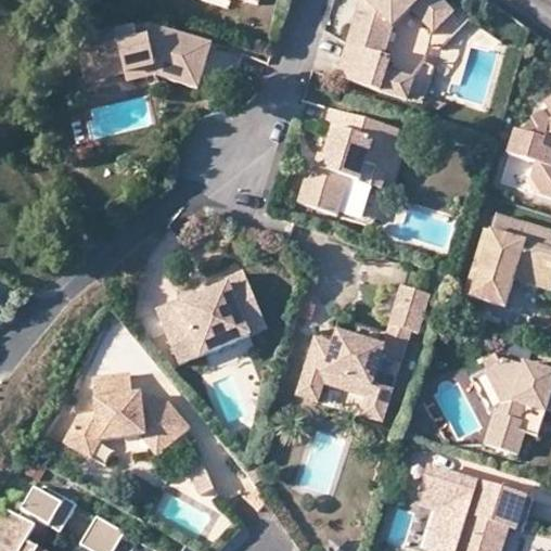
[(380,90),(387,68),(392,55),(385,52),(394,25),(412,10),(434,31),(455,12),(441,0),(369,0),(371,1),(368,10),(359,9),(337,75),(380,90)]
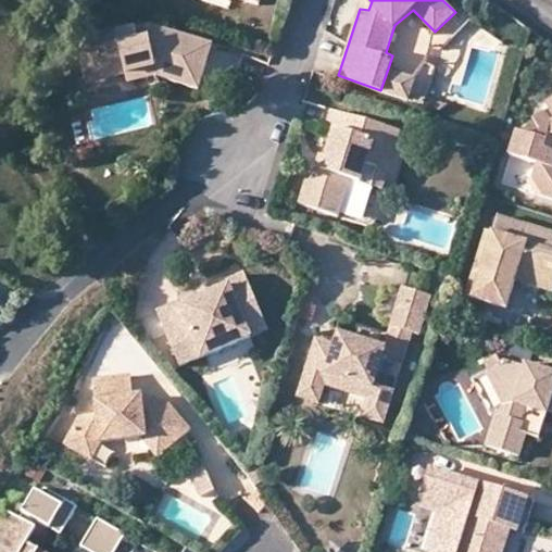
[(363,0),(360,9),(368,10),(372,1),(369,0),(363,0)]
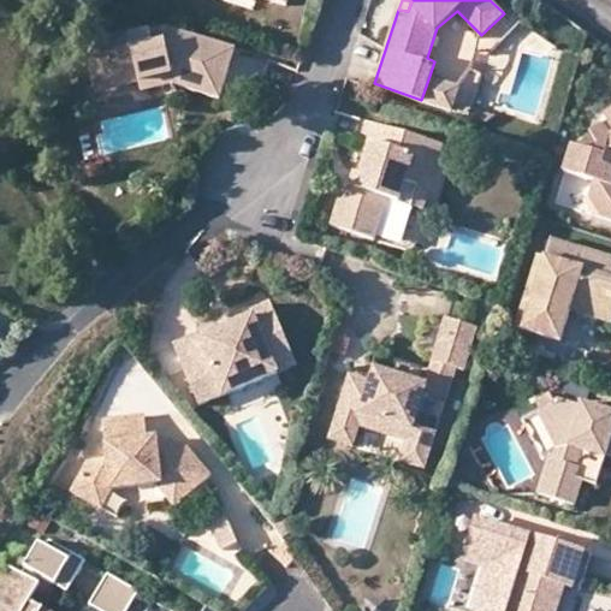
[(167,22),(150,25),(154,40),(175,36),(177,25),(167,22)]
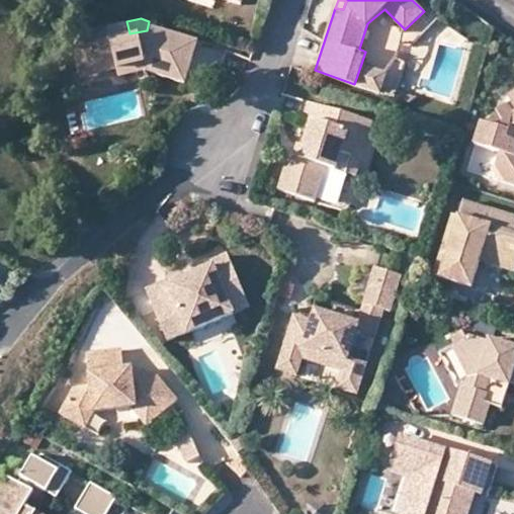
[(130,33),(126,21),(71,33),(75,55),(90,52),(92,61),(114,57),(115,66),(144,61),(145,65),(184,78),(197,37),(149,21),(147,30),(130,33)]
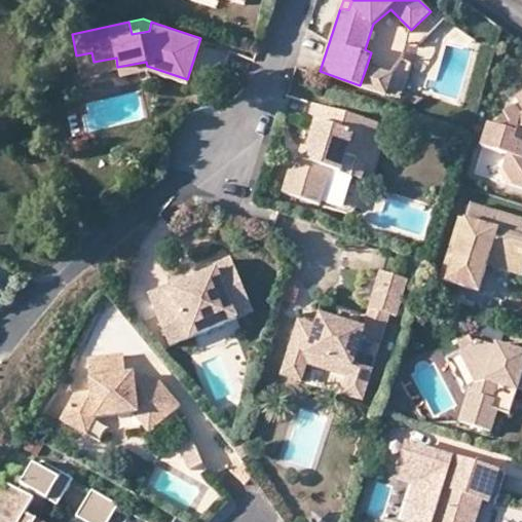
[(80,75),(117,67),(116,58),(94,62),(91,52),(76,56),(80,75)]
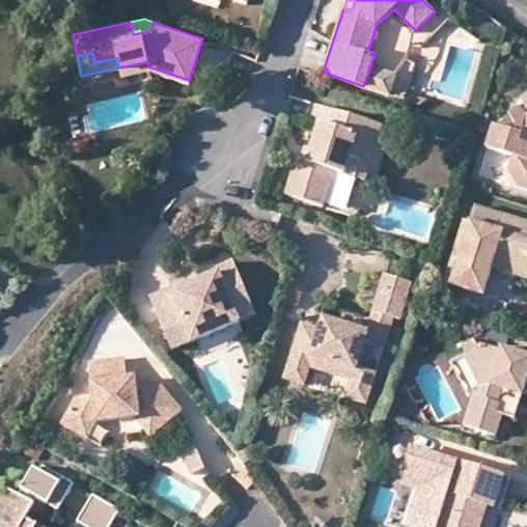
[(120,74),(148,66),(147,62),(118,67),(120,74)]
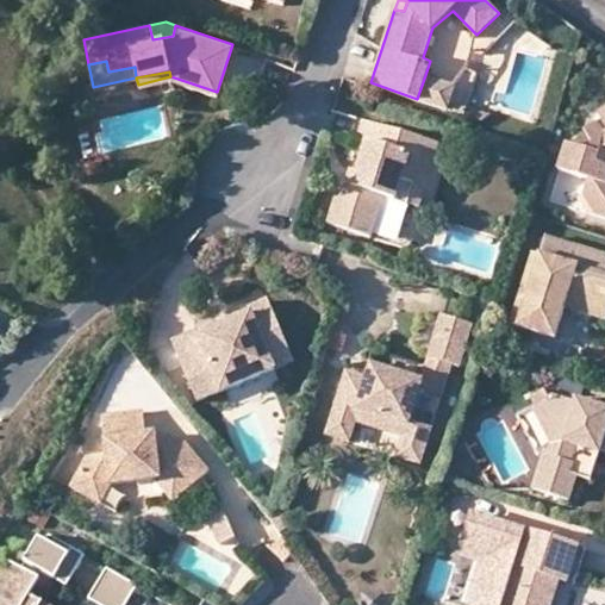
[(453,85),(425,75),(417,99),(444,107),(453,85)]
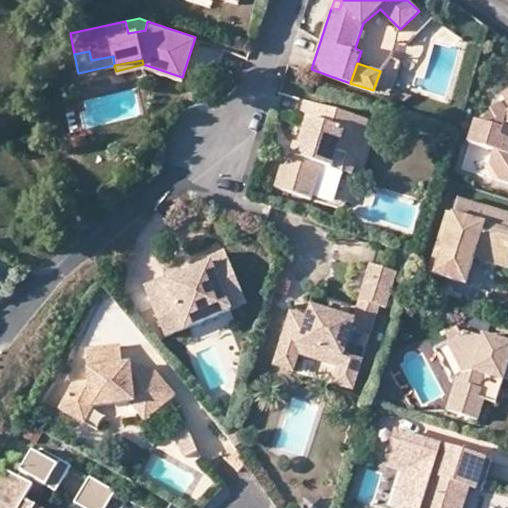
[(507,89),(501,94),(507,105),(507,110),(505,111),(501,103),(490,108),(494,118),(492,126),(473,120),(468,141),(492,148),(488,162),(497,181),(507,183),(507,89)]
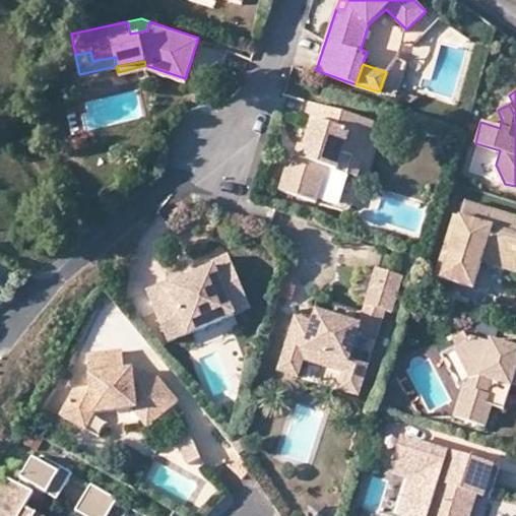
[(299,162),(293,159),(289,157),(278,189),(314,200),(326,167),(335,170),(341,152),(362,159),(375,121),(311,100),(306,116),(314,118),(305,143),(299,162)]
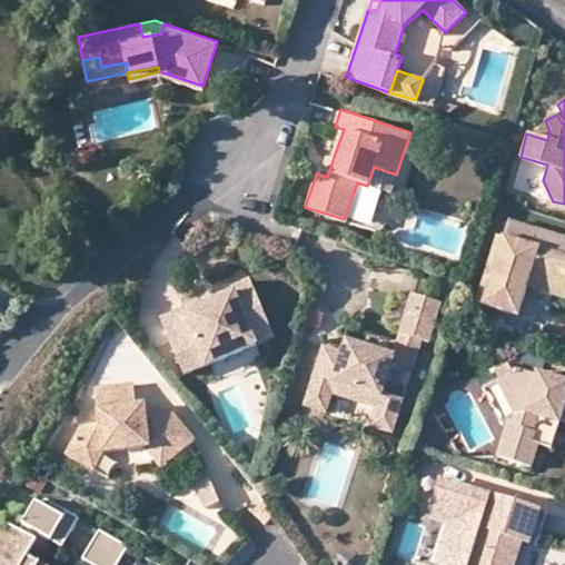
[(328,155),(320,175),(327,177),(334,157),(328,155)]
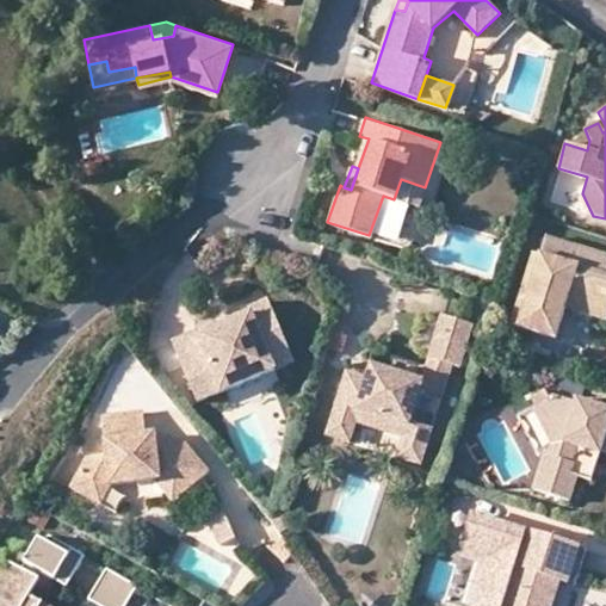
[(418,208),(425,187),(401,179),(394,199),(418,208)]
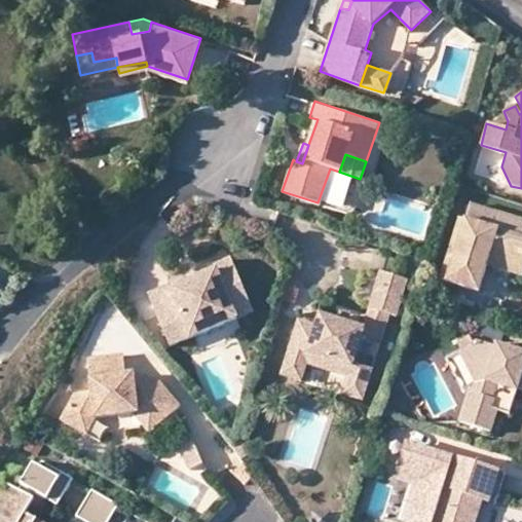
[(521,234),(521,235),(521,234),(521,218),(468,201),(463,217),(458,216),(439,277),(476,289),(484,264),(487,256),(521,266),(521,234)]
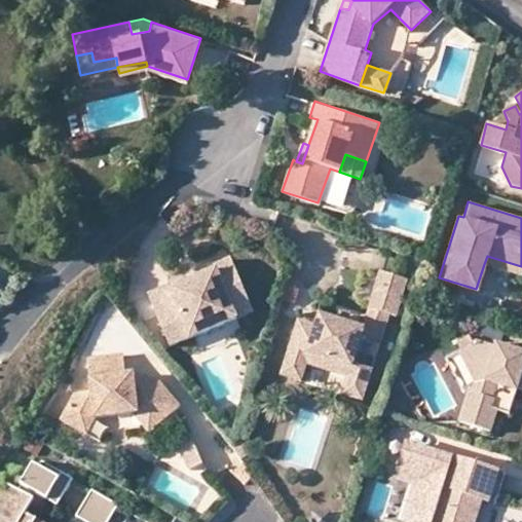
[(231,254),(214,261),(215,265),(170,284),(169,280),(147,288),(170,341),(236,314),(225,288),(241,281),(231,254)]
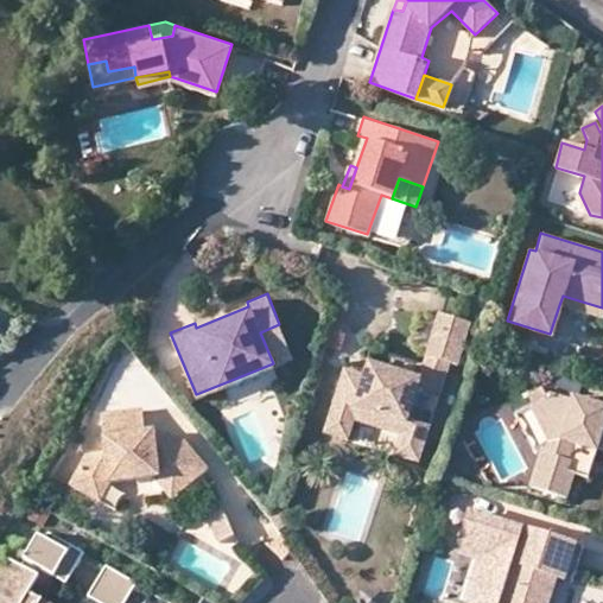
[(559,305),(602,318),(602,315),(602,308),(563,296),(559,305)]
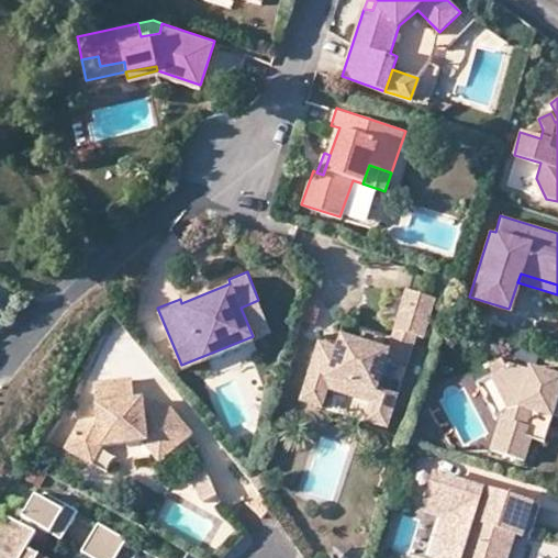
[(406,287),(393,325),(414,332),(422,334),(434,296),(406,287)]
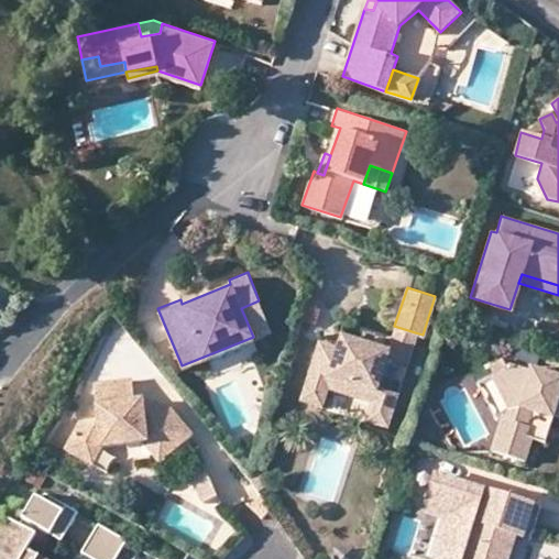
[(271,329),(259,300),(241,308),(253,337),(271,329)]
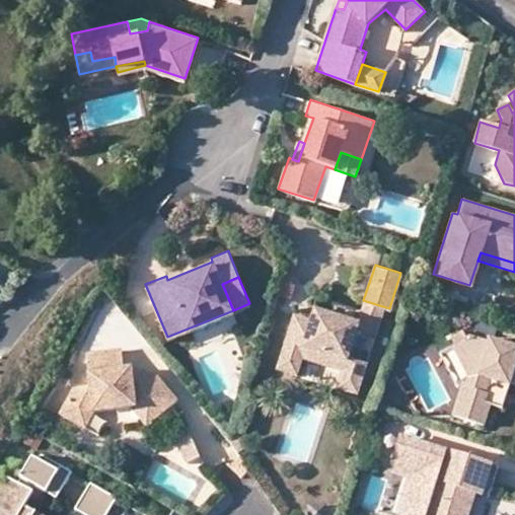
[(341,316),(332,313),(314,307),(311,317),(293,311),(276,365),(295,372),(300,355),(304,345),(345,358),(342,368),(361,374),(382,306),(363,300),(357,321),(341,316)]
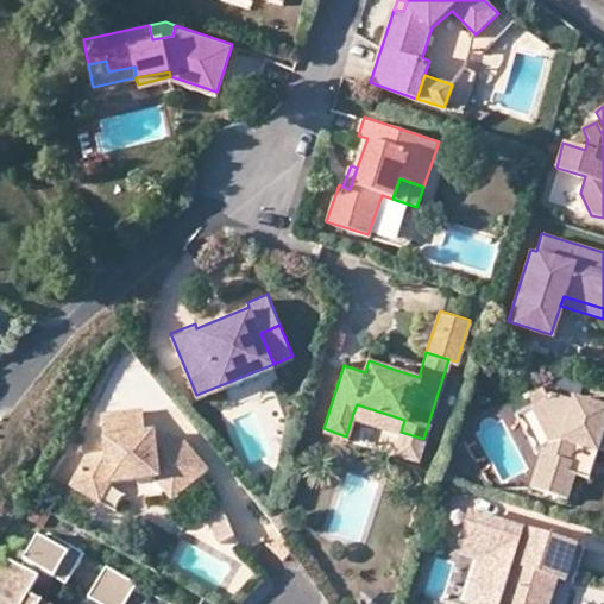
[(392,356),(389,367),(400,371),(404,359),(392,356)]
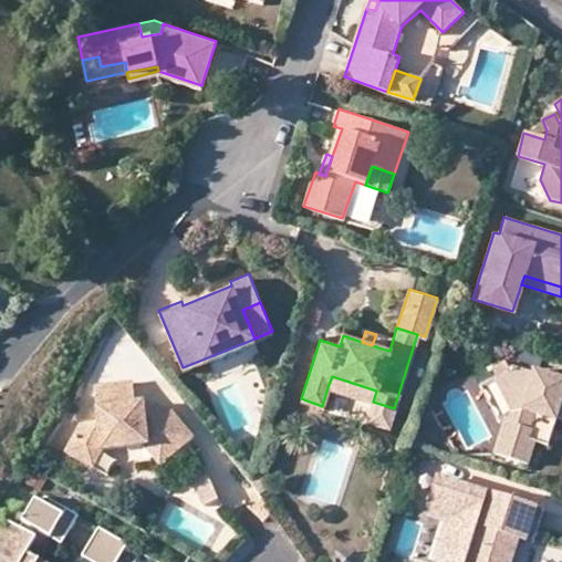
[(542,415),(555,419),(555,416),(561,417),(561,376),(534,368),(532,374),(511,366),(496,375),(513,408),(509,418),(507,416),(496,451),(528,462),(534,439),(529,438),(534,420),(542,415)]
